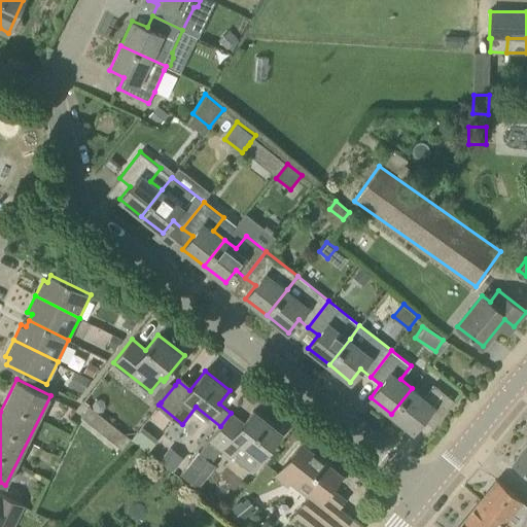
[(455,400),(445,392),(433,384),(424,397),(412,388),(391,414),(413,431),(423,418),(434,426),(455,400)]
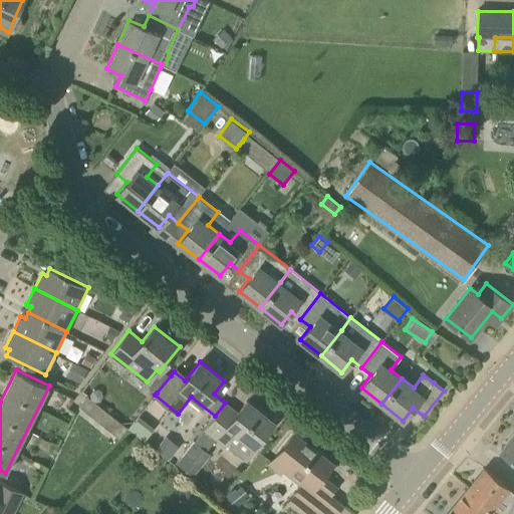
[(119,438),(127,427),(87,395),(79,406),(119,438)]
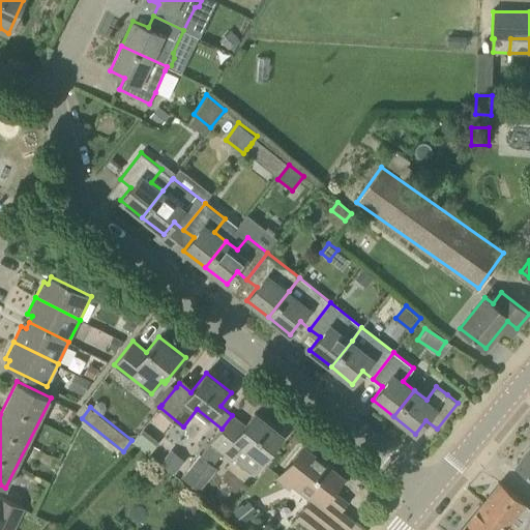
[(222,429),(211,441),(224,450),(233,458),(235,455),(240,460),(238,462),(252,472),(262,460),(262,461),(283,435),(255,413),(244,425),(232,415),(222,429)]
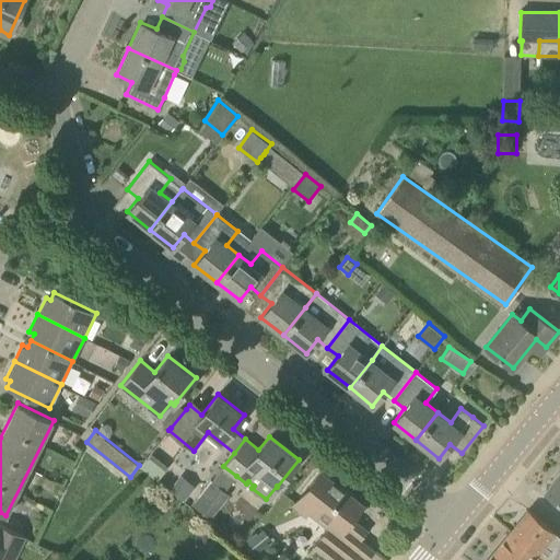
[(141,466),(158,480),(168,467),(152,453),(141,466)]
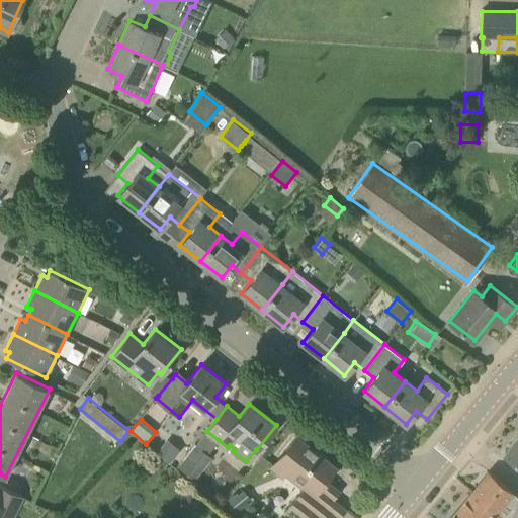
[(327,479),(337,467),(296,435),(270,468),(283,479),(289,471),(307,485),(290,506),(305,517),(338,517),(346,508),(333,498),(340,489),(327,479)]
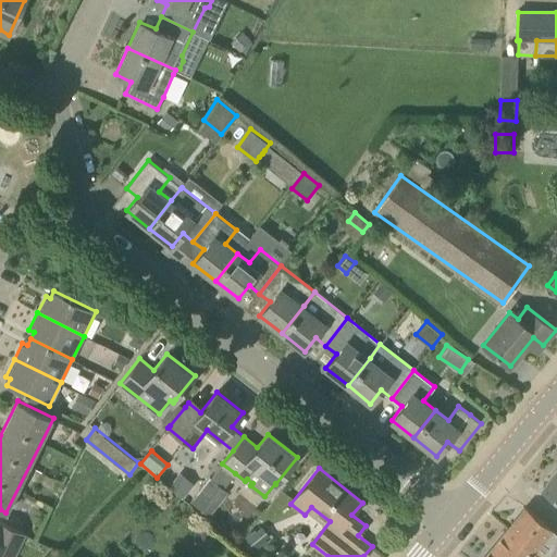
[(556,469),(543,487),(556,498),(556,469)]
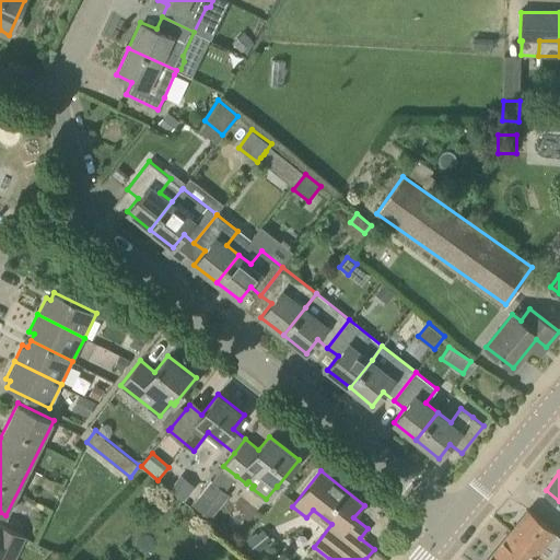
[(182,475),(170,489),(185,501),(196,487),(182,475)]
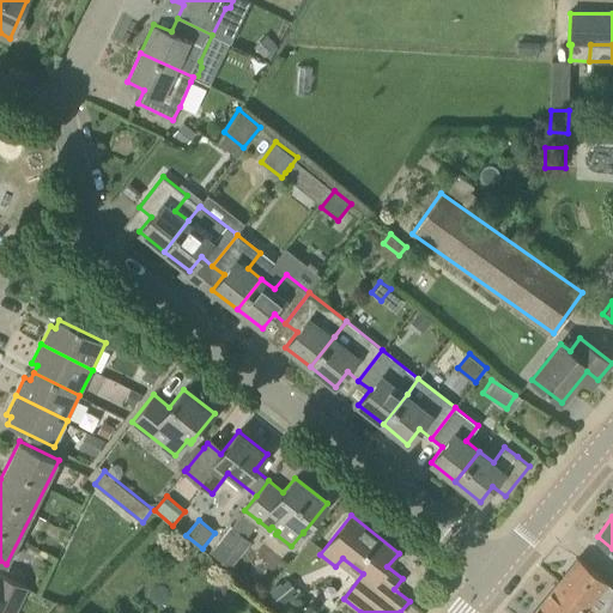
[(230,569),(246,550),(252,541),(247,536),(232,526),(226,534),(211,553),(230,569)]
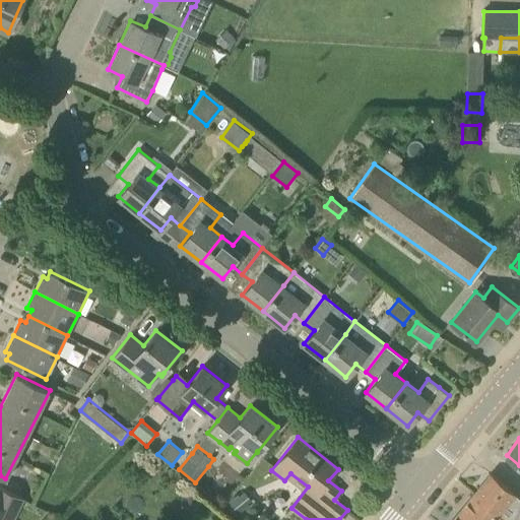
[(519,519),(519,515),(519,516),(519,515),(519,498),(515,495),(516,494),(491,473),(473,495),(504,519),(519,519)]
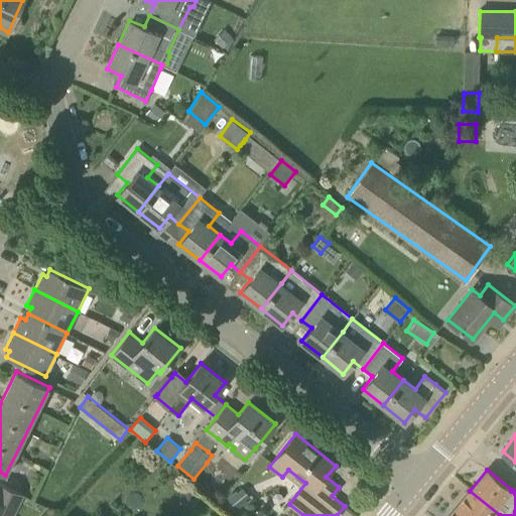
[(13,515),(24,495),(15,490),(0,482),(0,513),(6,515),(13,515)]
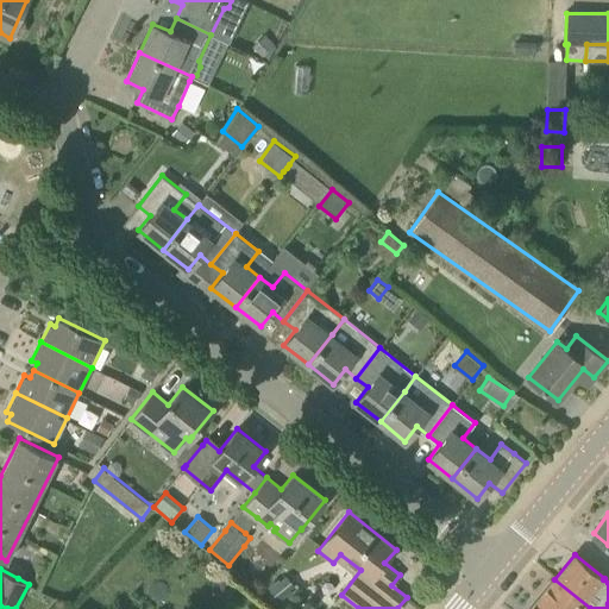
[(213,573),(213,590),(230,591),(230,573),(213,573)]
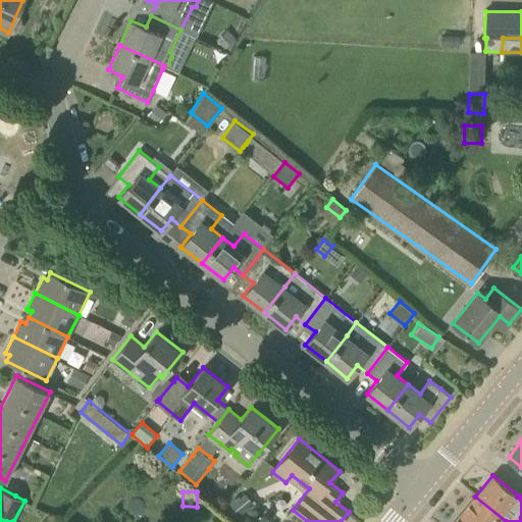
[(248,508),(240,498),(239,496),(226,506),(236,517),(248,508)]
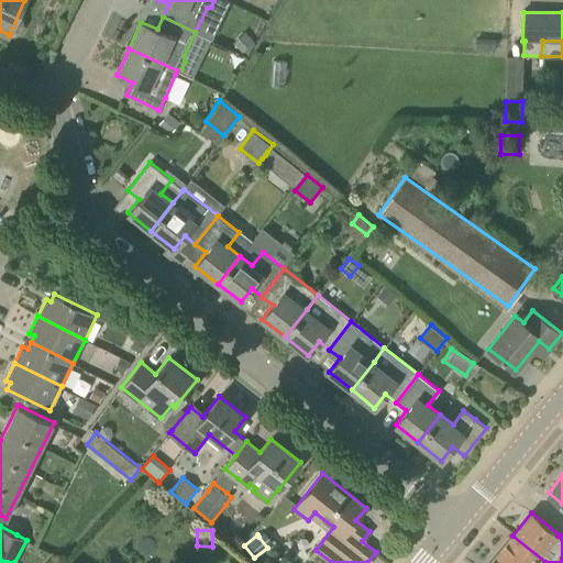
[(545,562),(512,536),(498,553),(510,562),(545,562)]
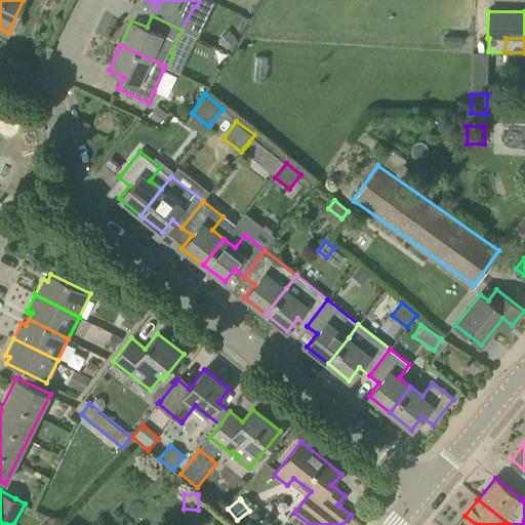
[(476,524),(465,516),(456,524),(476,524)]
